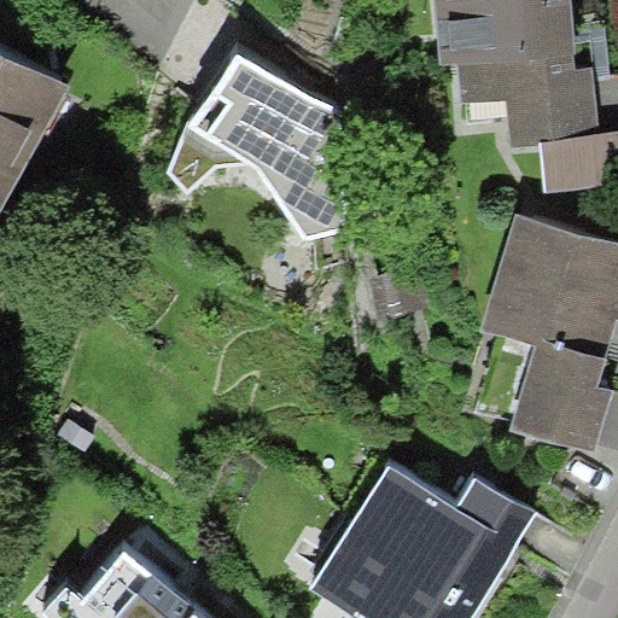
[(577,0),(436,0),(445,109),(506,104),(509,147),(540,145),(543,193),(617,186),(617,123),(601,124),(596,63),(583,68),(577,0)]
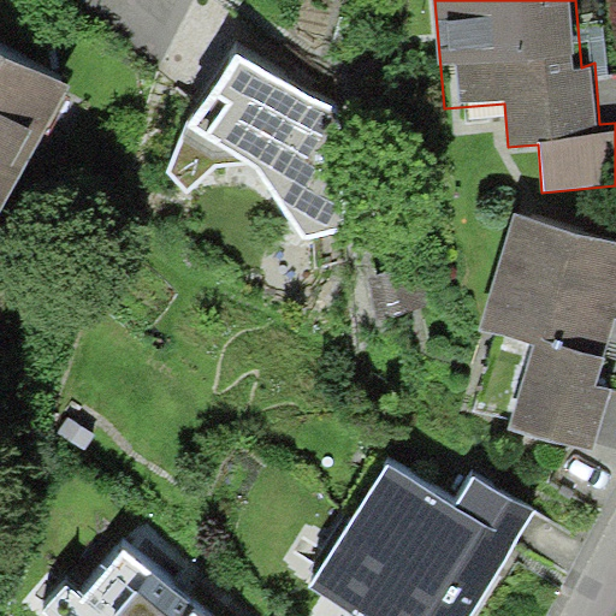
[(0,211),(73,73),(0,34),(0,211)]
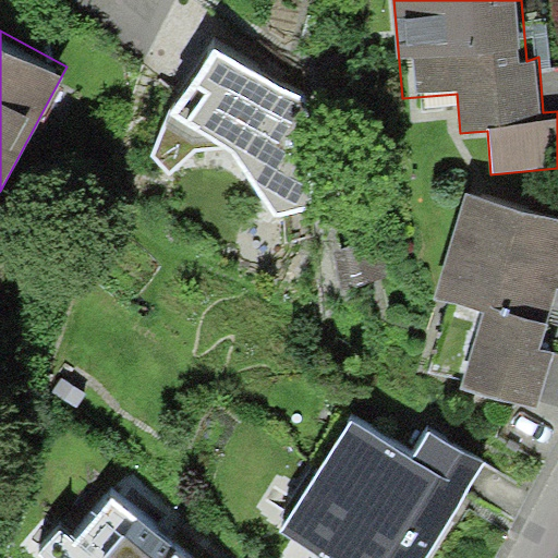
[(557,280),(557,214),(468,186),(436,292),(486,307),(464,379),(538,401),(557,337),(557,322),(547,318),(557,280)]
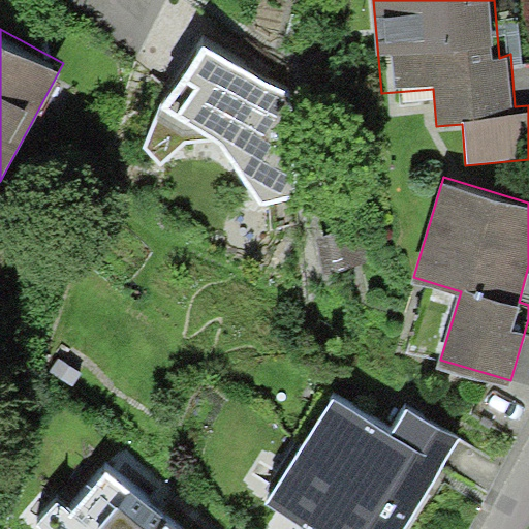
[(391,436),(331,399),(267,504),(307,528),(402,528),(442,466),(391,436)]
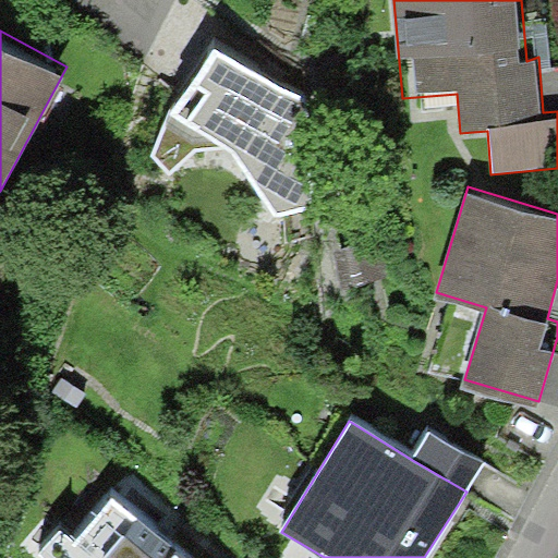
[(429,432),(412,460),(466,492),(483,463),(429,432)]
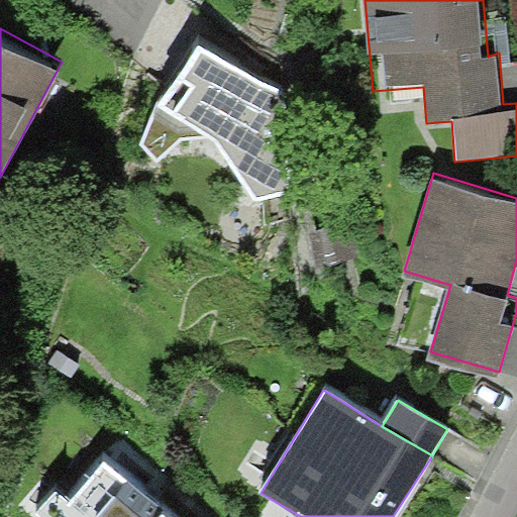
[(174,516),(105,460),(71,503),(55,490),(35,514),(39,516),(174,516)]
